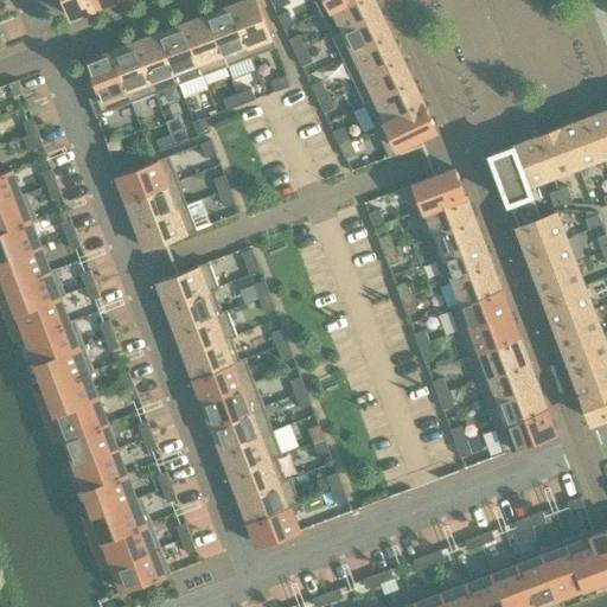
[(95,7),(91,0),(51,0),(53,2),(58,0),(63,0),(70,17),(95,7)]
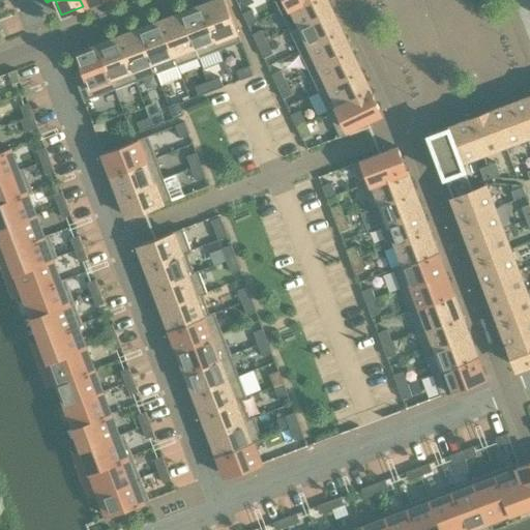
[(216,0),(203,5),(221,50),(241,41),(225,0),(216,0)]
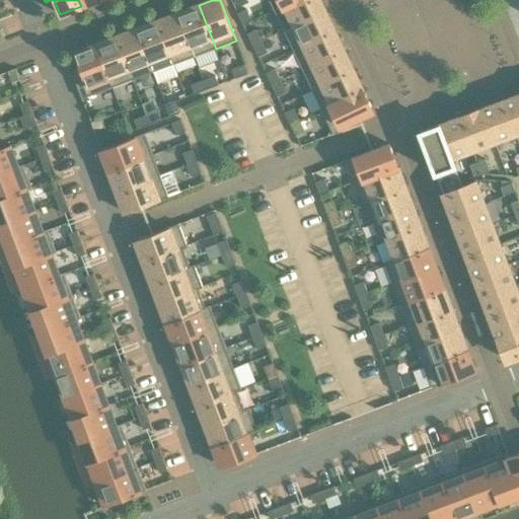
[(269,0),(275,10),(296,0),(269,0)]
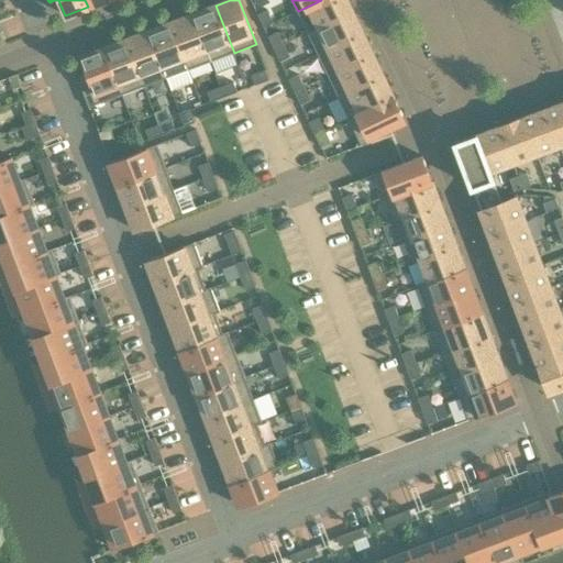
[(353,11),(348,0),(321,0),(298,11),(308,33),(353,11)]
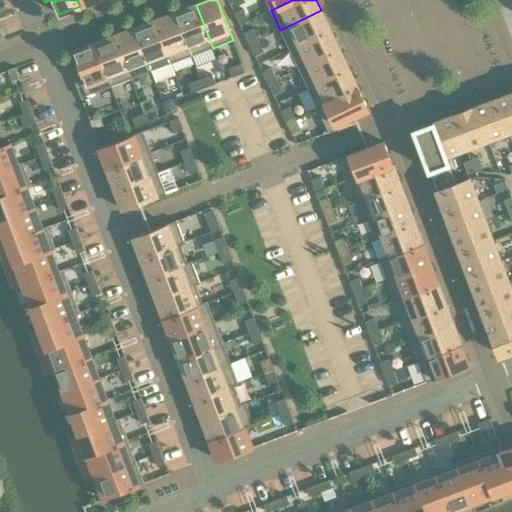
[(511,0),(488,0),(511,59),(511,58),(511,0)]
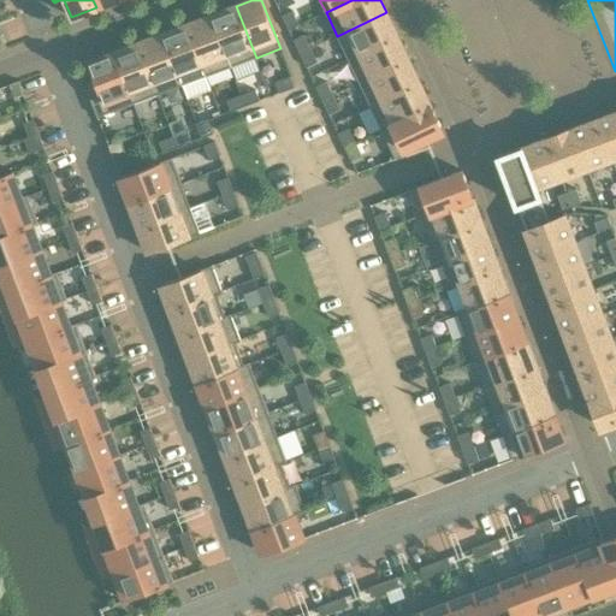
[(212,16),(231,66),(256,58),(236,6),(212,16)]
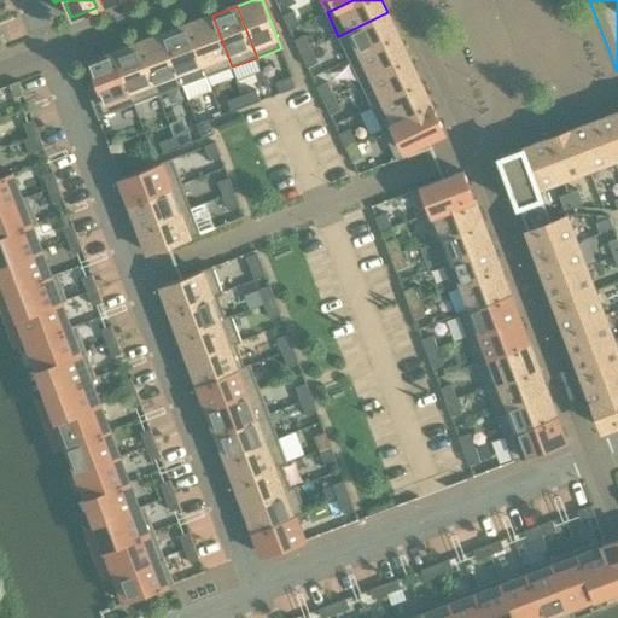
[(283,16),(290,30),(301,25),(293,11),(283,16)]
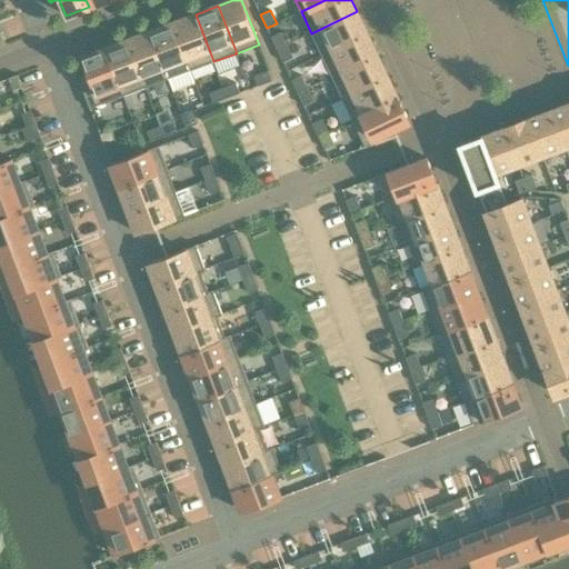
[(367,33),(357,11),(311,33),(321,55),(367,33)]
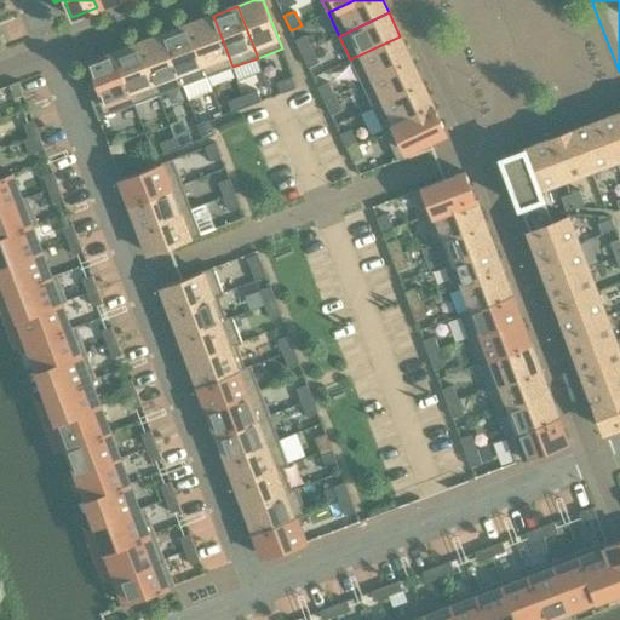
[(188,26),(208,76),(233,67),(213,16),(188,26)]
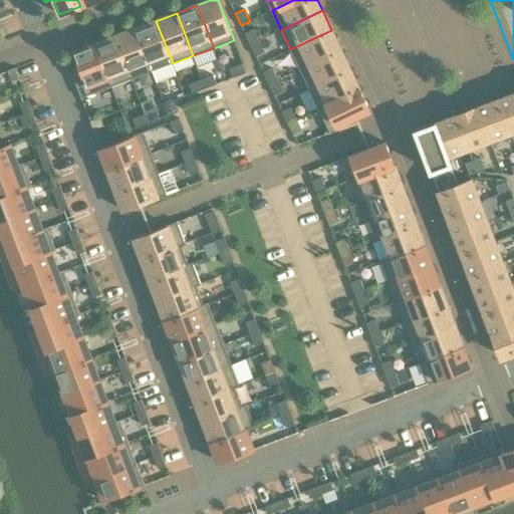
[(156,21),(136,28),(152,71),(173,63),(156,21)]
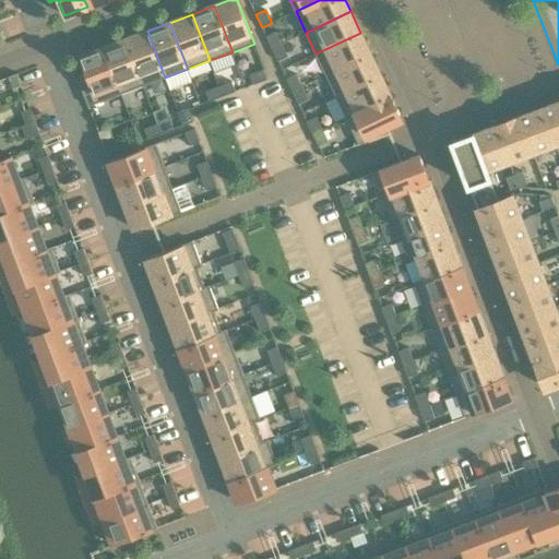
[(147,31),(125,39),(143,86),(165,78),(147,31)]
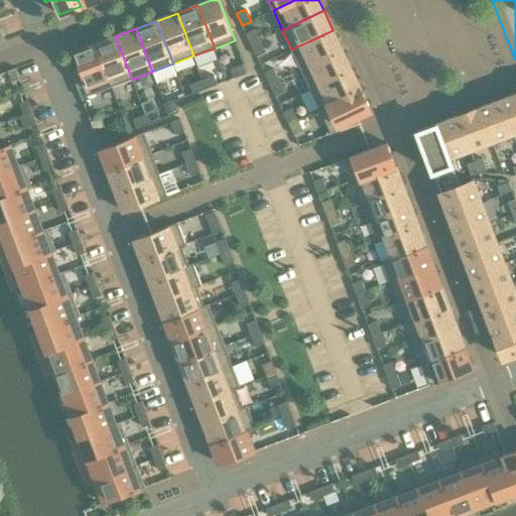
[(251,44),(260,40),(255,29),(246,33),(251,44)]
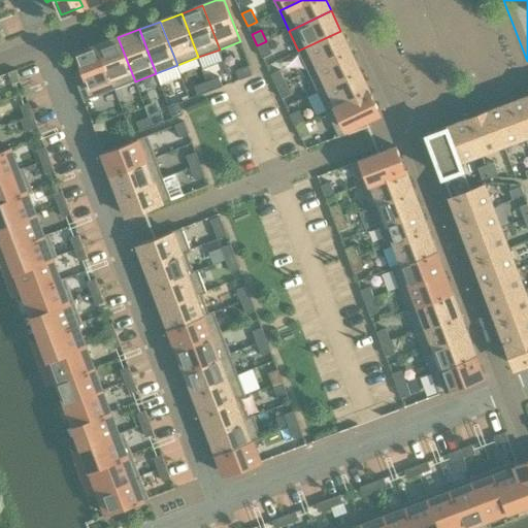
[(308,71),(351,51),(340,31),(298,51),(308,71)]
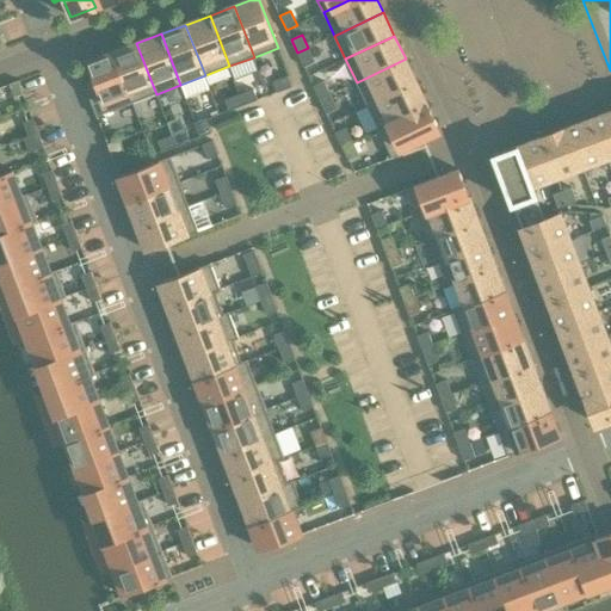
[(156,94),(136,43),(112,53),(131,104),(156,94)]
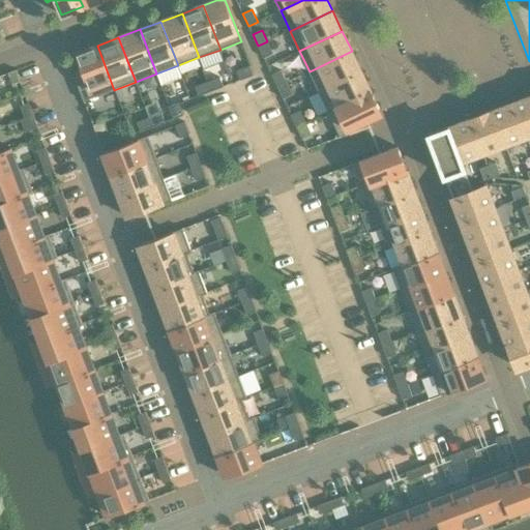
[(272,54),(267,41),(258,46),(264,58),(272,54)]
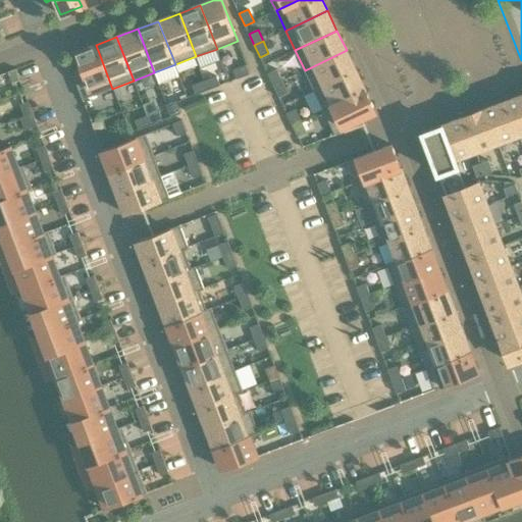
[(112,89),(96,45),(74,53),(81,69),(72,72),(83,100),(112,89)]
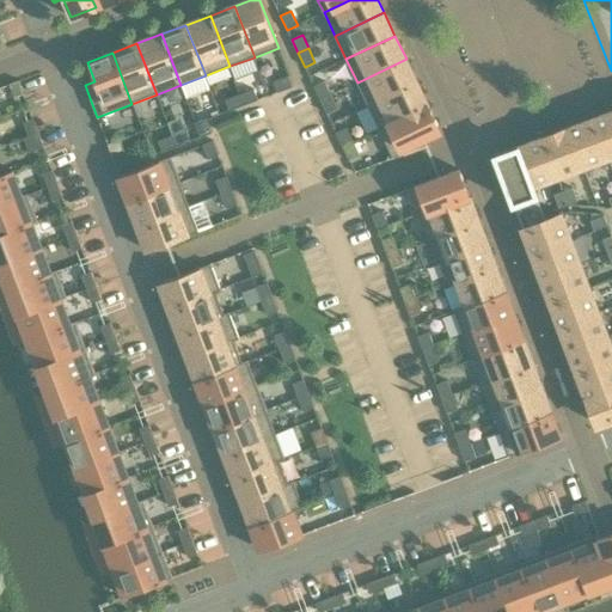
[(417,83),(407,59),(357,83),(368,105),(417,83)]
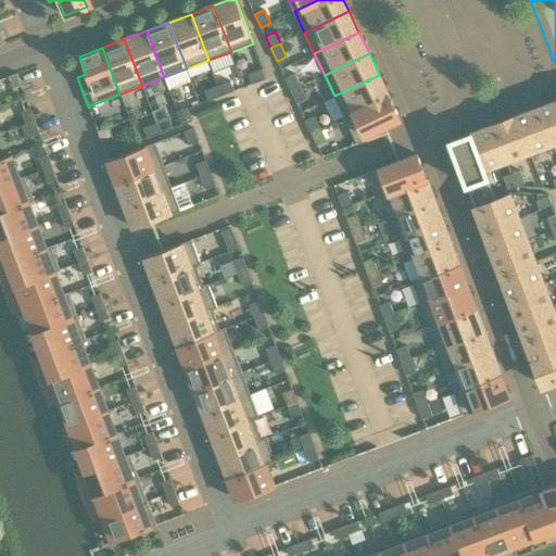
[(262,70),(249,74),(252,84),(265,79),(262,70)]
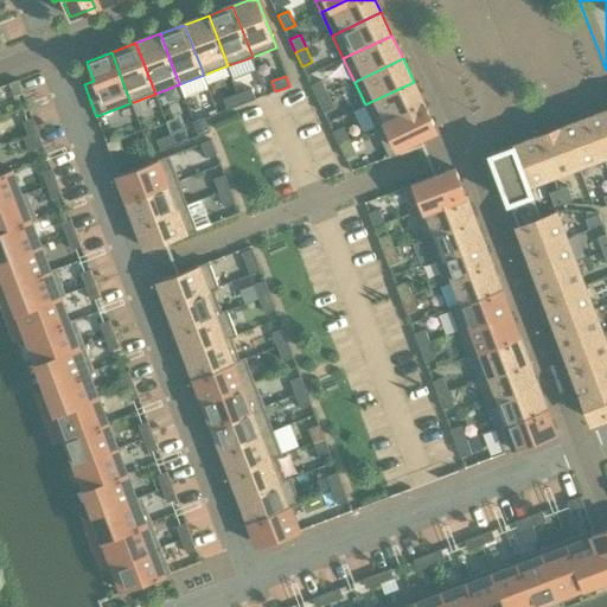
[(24,94),(19,80),(10,83),(14,97),(24,94)]
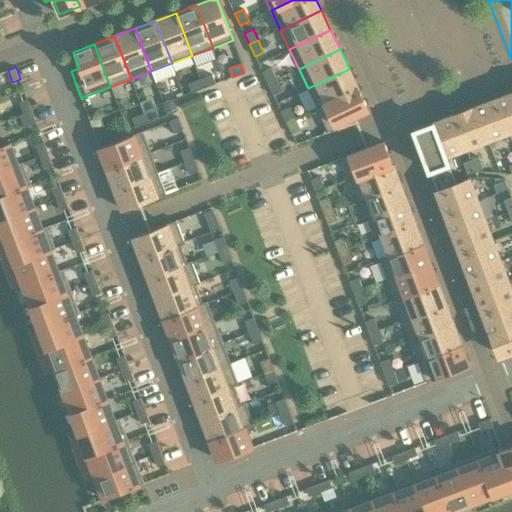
[(268,83),(277,79),(271,68),(262,72),(268,83)]
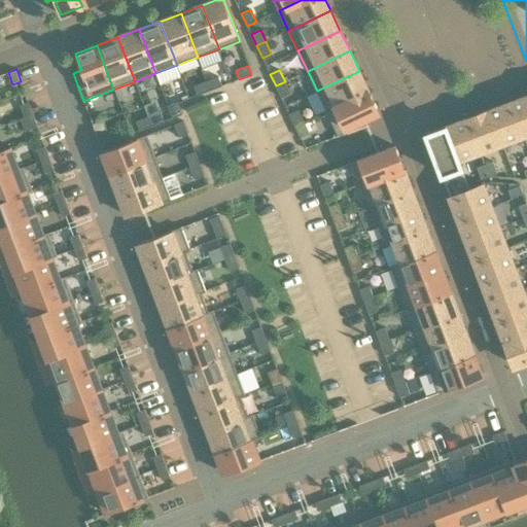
[(326,111),(369,91),(359,71),(317,91),(326,111)]
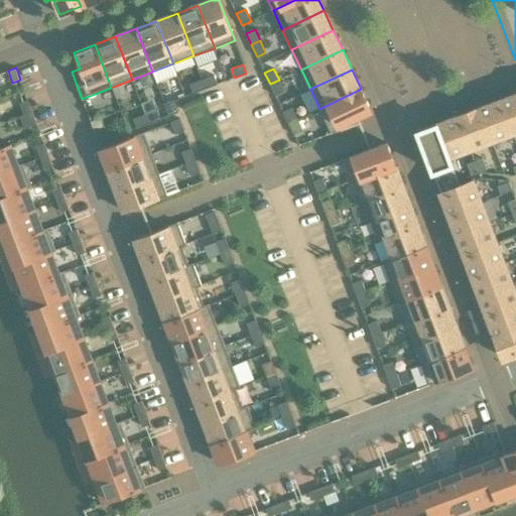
[(202,80),(206,89),(218,85),(214,75),(202,80)]
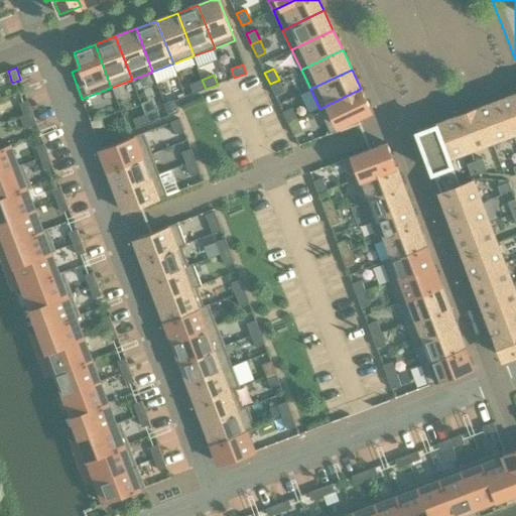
[(202,80),(190,84),(194,94),(206,89),(202,80)]
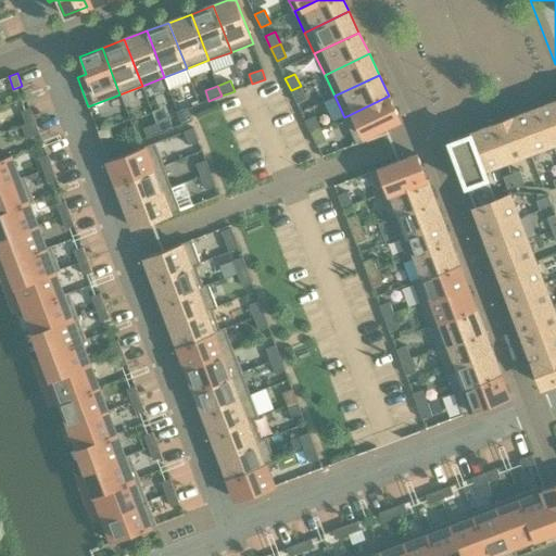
[(306,99),(301,86),(291,90),(297,103),(306,99)]
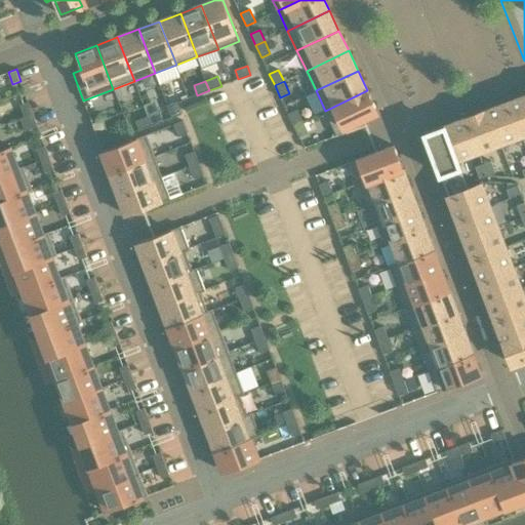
[(377,112),(367,90),(325,111),(337,136),(366,125),(367,125),(364,118),(377,112)]
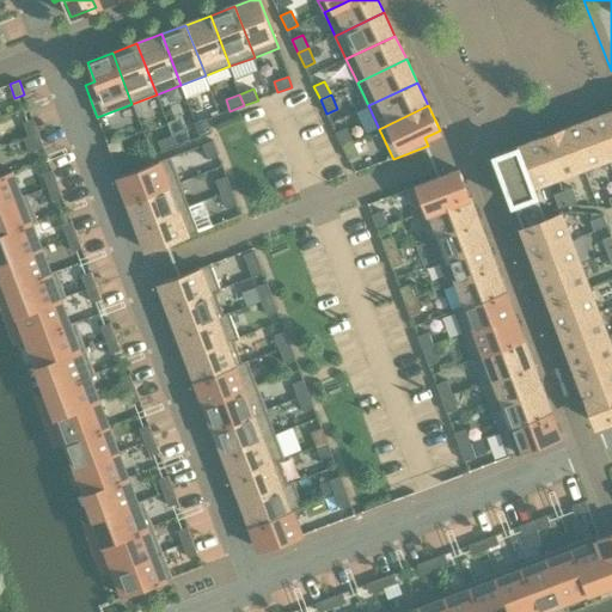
[(611,111),(594,118),(609,157),(611,154),(611,111)]
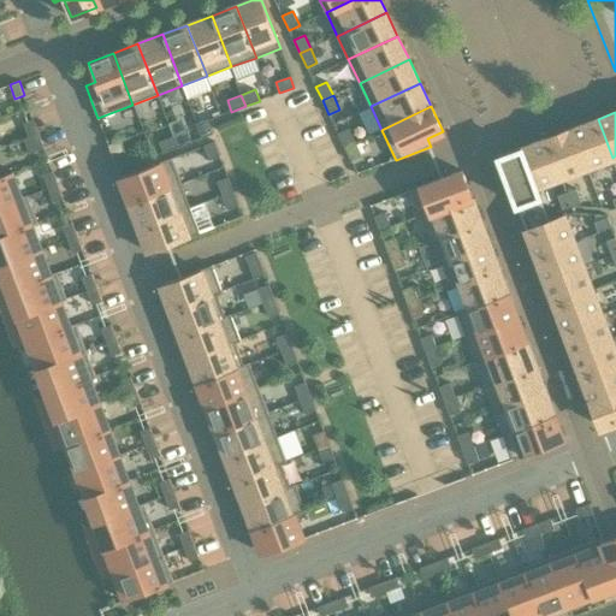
[(29,137),(39,134),(34,119),(24,123),(29,137)]
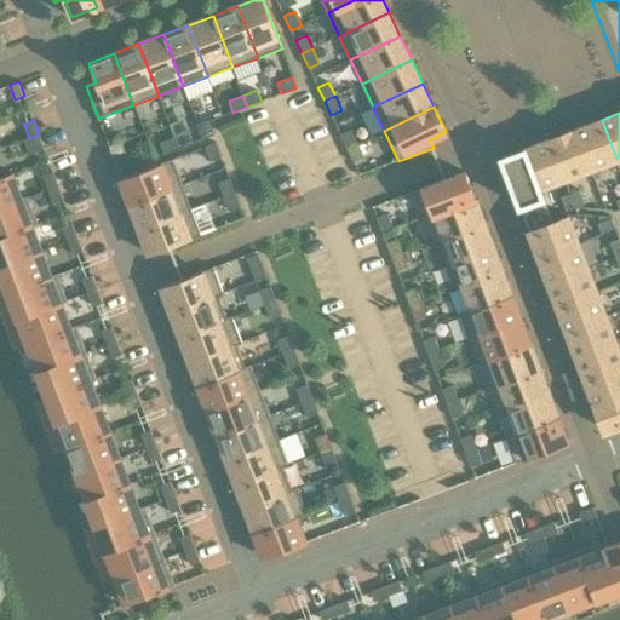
[(204,139),(214,135),(210,120),(197,125),(204,139)]
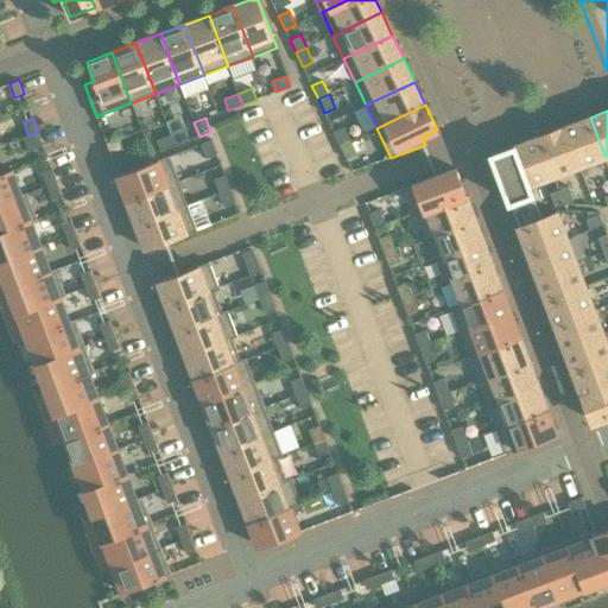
[(590,118),(565,127),(578,165),(605,156),(590,118)]
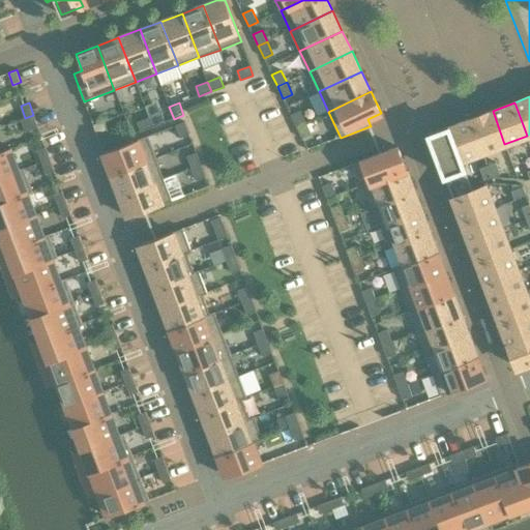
[(296,126),(305,122),(300,111),(291,115),(296,126)]
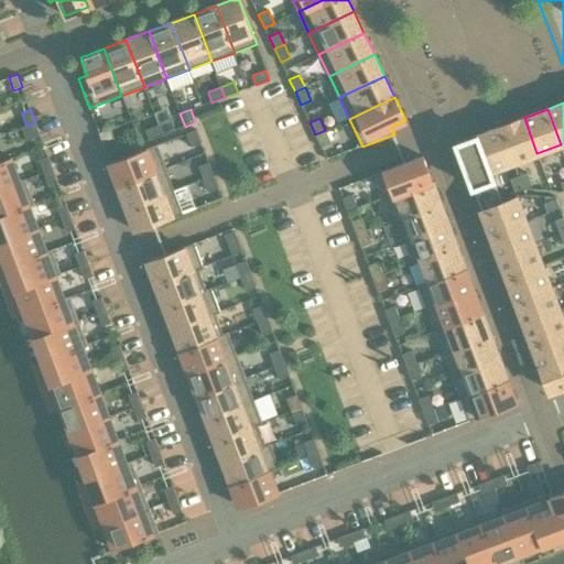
[(524,118),(500,127),(513,162),(537,153),(524,118)]
